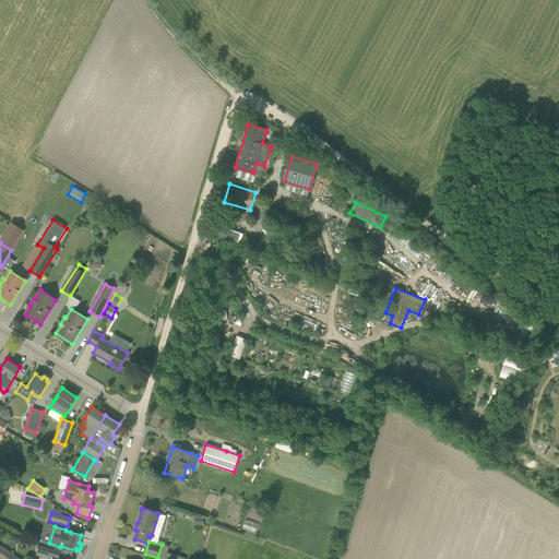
[(0,556),(4,558),(19,558),(0,547),(0,556)]
